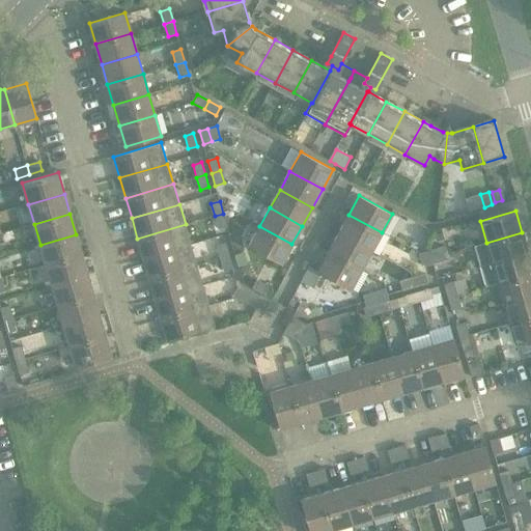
[(223,214),(215,216),(218,228),(227,226),(223,214)]
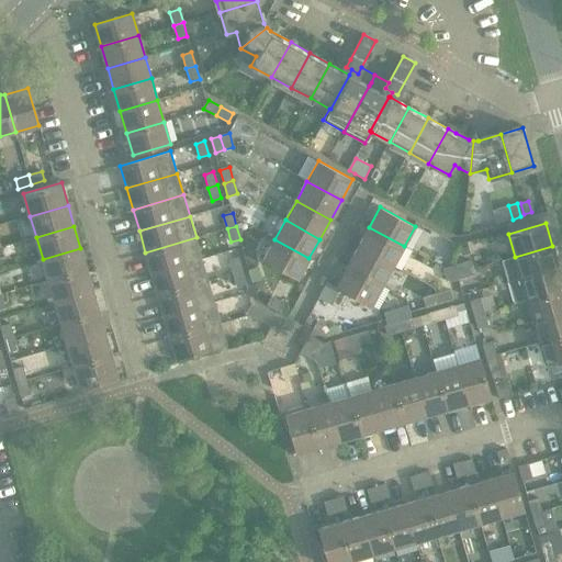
[(369,227),(358,247),(393,266),(404,246),(369,227)]
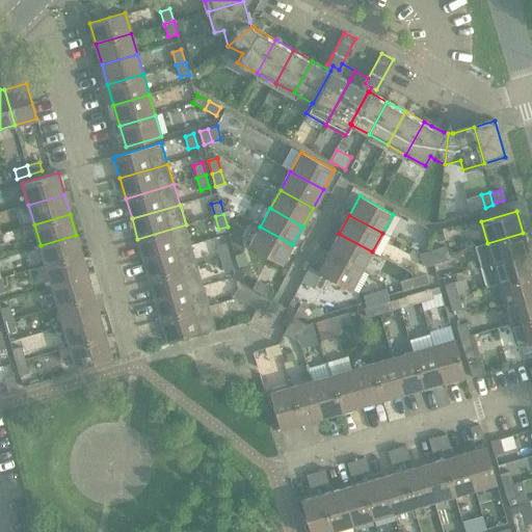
[(186,224),(137,239),(143,259),(191,245),(186,224)]
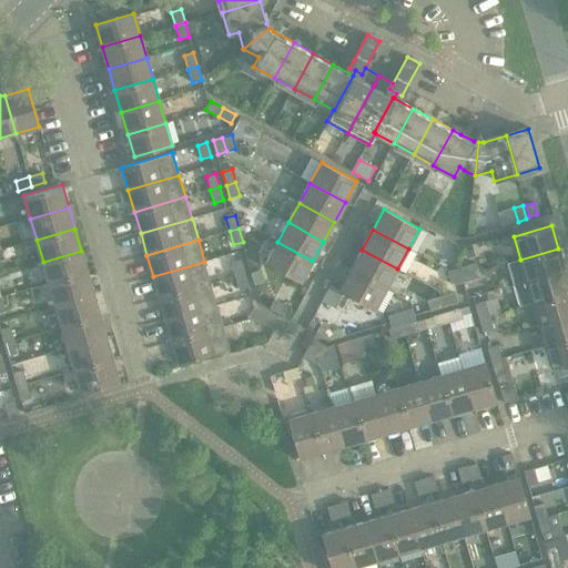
[(312,261),(277,242),(266,263),(301,282),(312,261)]
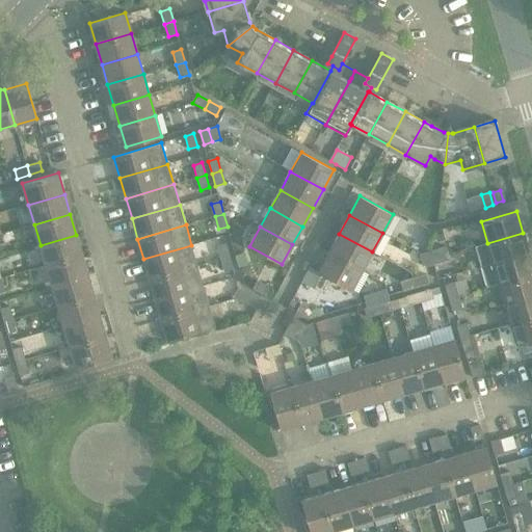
[(442,229),(433,232),(436,242),(445,239),(442,229)]
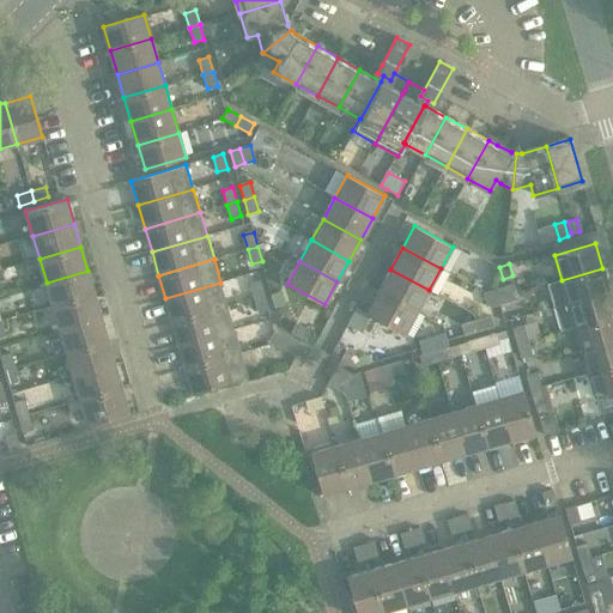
[(602,268),(562,280),(569,304),(610,291),(602,268)]
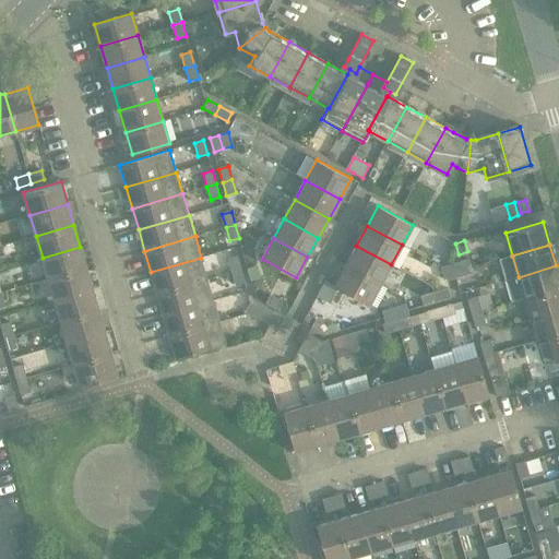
[(356,246),(346,265),(380,284),(391,264),(356,246)]
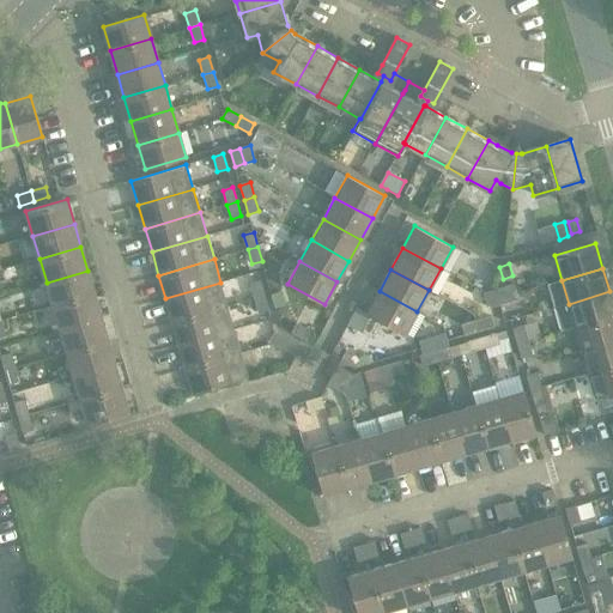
[(87,271),(47,283),(53,307),(95,295),(87,271)]
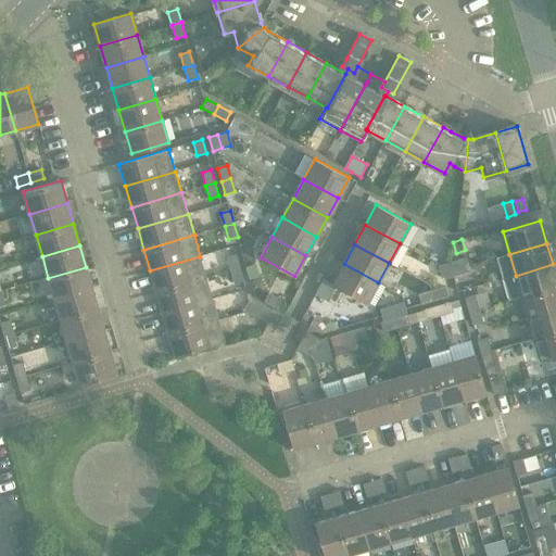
[(227,257),(230,270),(240,268),(236,254),(227,257)]
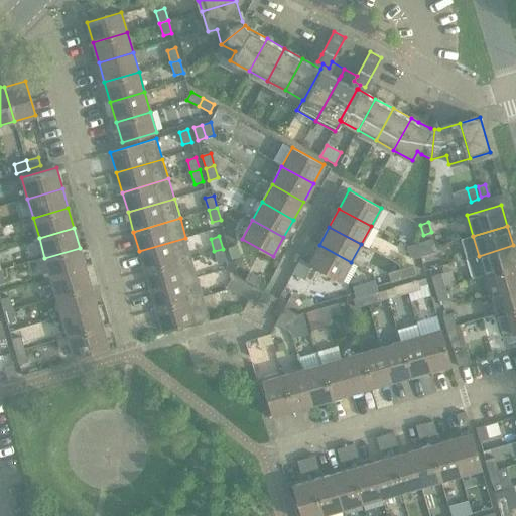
[(185,238),(139,251),(145,271),(191,258),(185,238)]
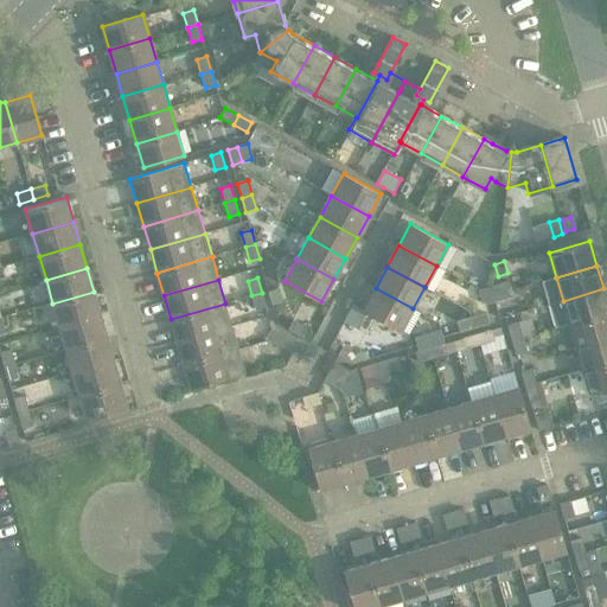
[(509,282),(499,285),(504,299),(513,296),(509,282)]
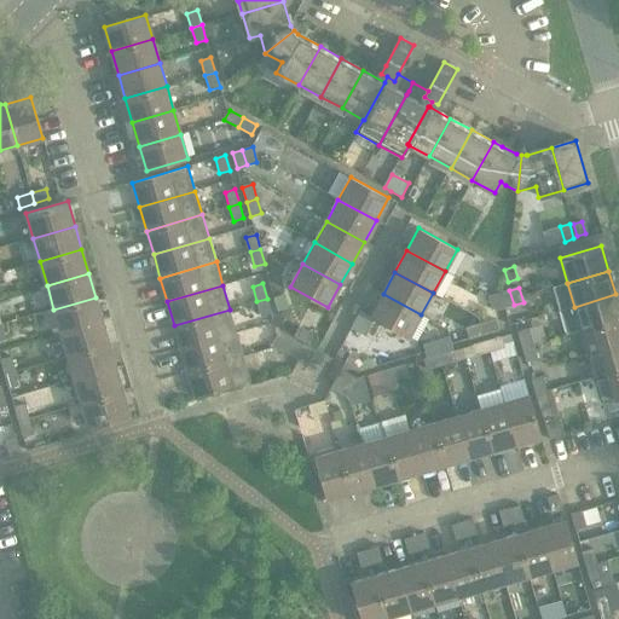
[(509,290),(499,293),(503,308),(514,305),(509,290)]
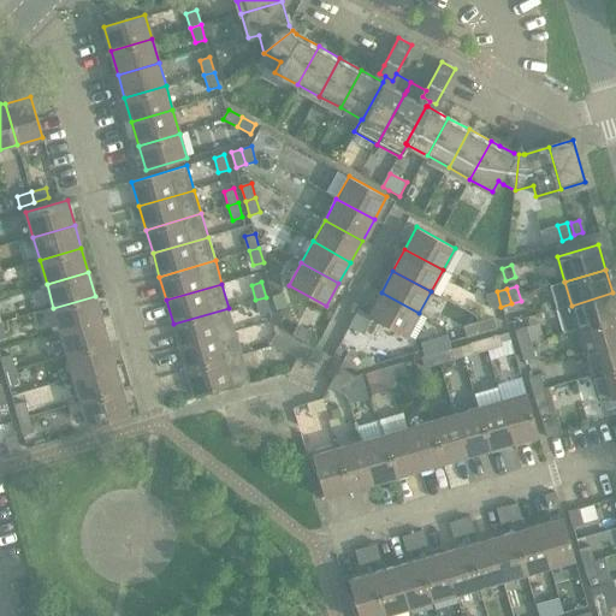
[(501,307),(497,291),(487,295),(491,309),(501,307)]
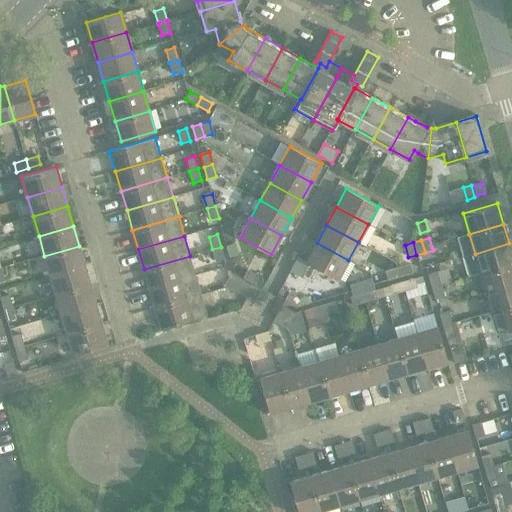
[(348,260),(317,243),(306,262),(309,263),(338,279),(348,260)]
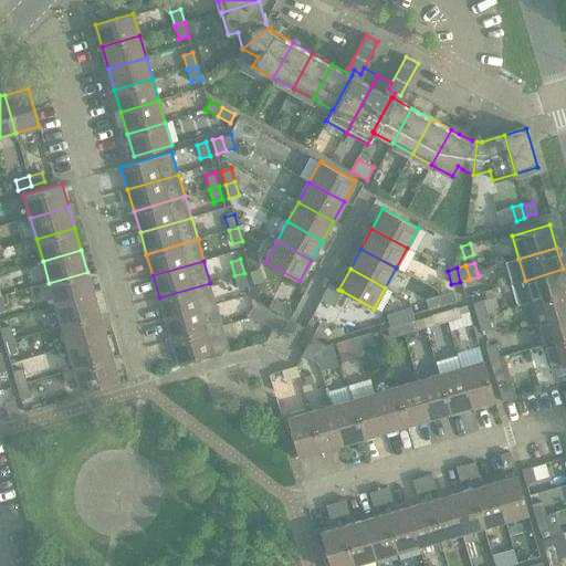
[(565,280),(563,269),(525,281),(531,302),(565,291),(565,280)]
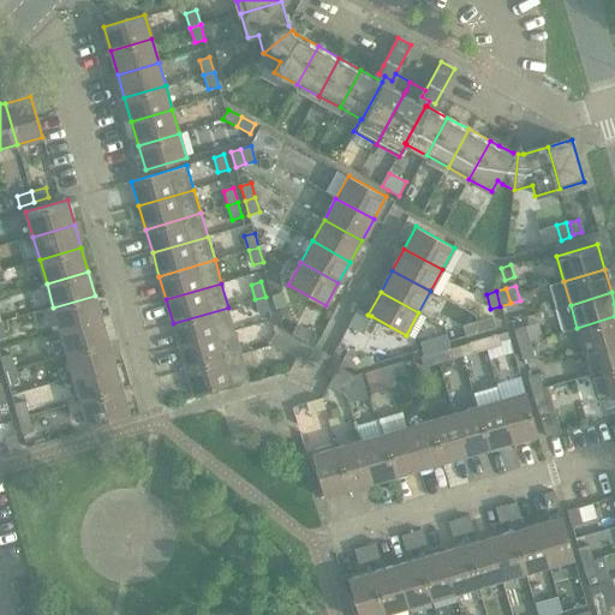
[(95,296),(53,308),(60,330),(101,318),(95,296)]
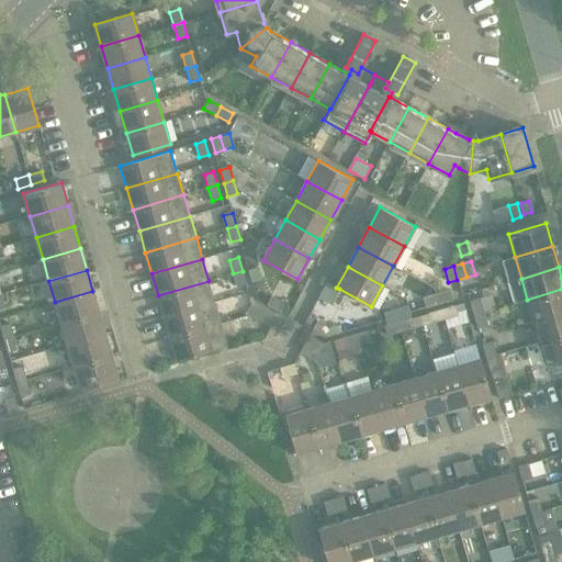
[(243,271),(233,273),(237,287),(246,284),(243,271)]
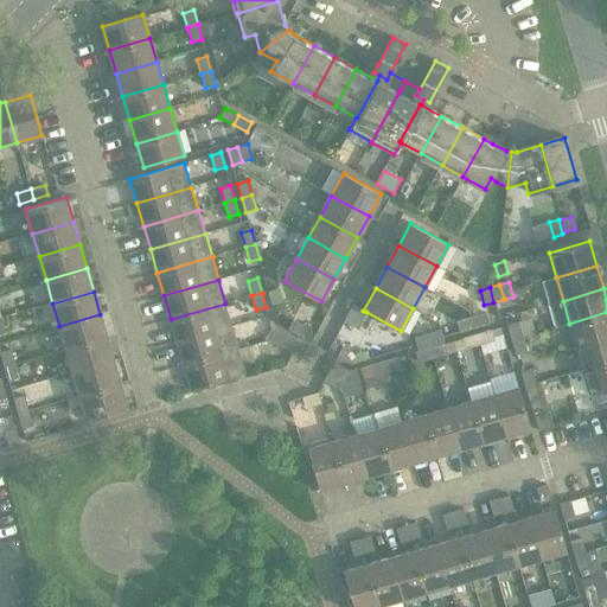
[(225,304),(171,319),(178,343),(232,326),(225,304)]
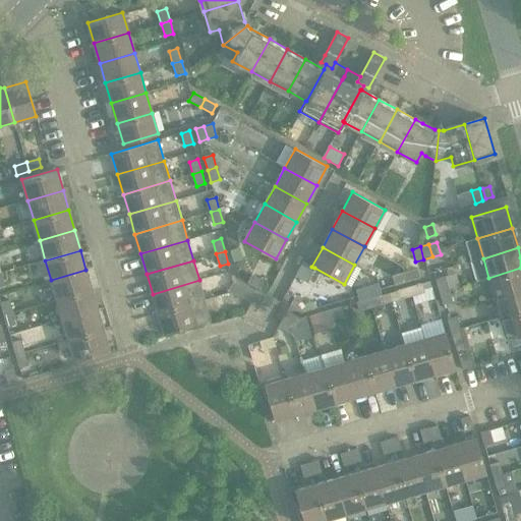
[(303,262),(295,277),(306,283),(314,268),(311,267),(303,262)]
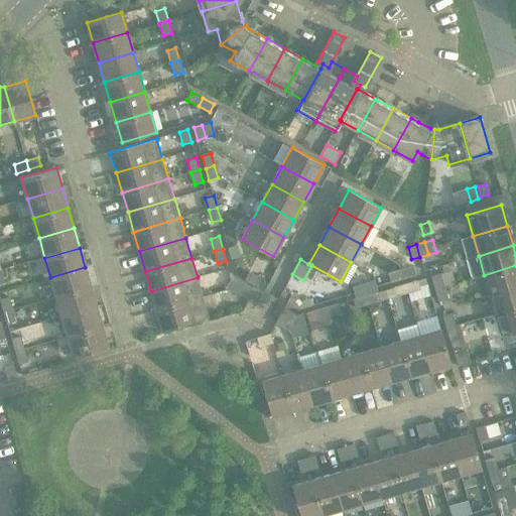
[(515,265),(484,275),(490,295),(515,286),(515,265)]
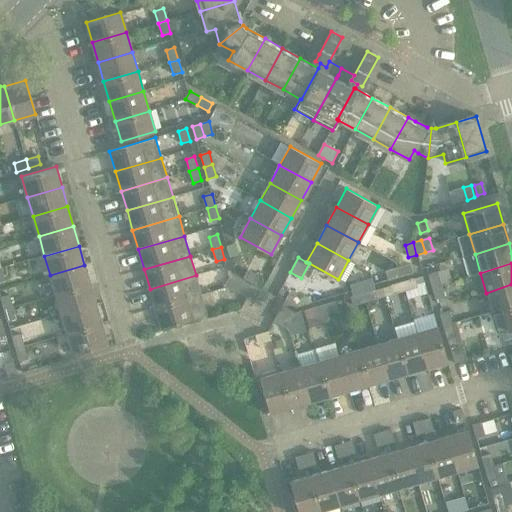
[(410,264),(398,268),(401,276),(413,273),(410,264)]
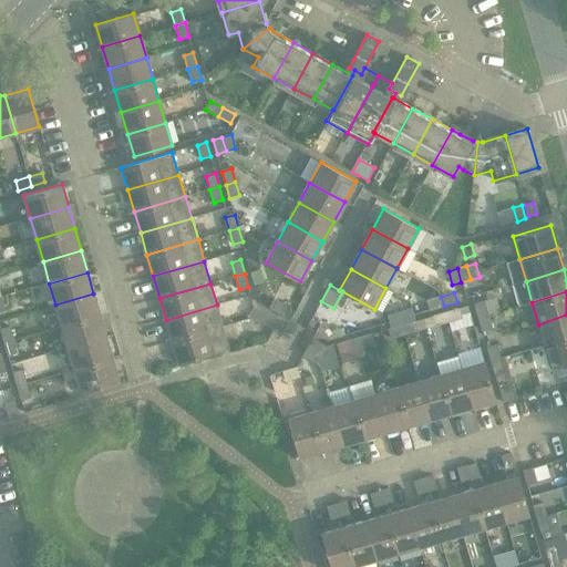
[(93,294),(55,305),(62,327),(100,316),(93,294)]
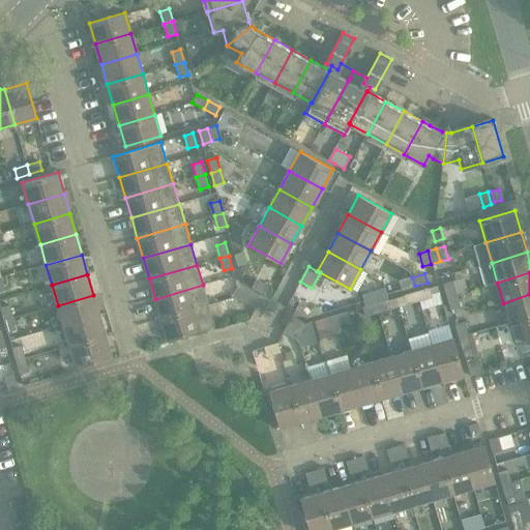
[(415,286),(412,277),(400,281),(403,290),(415,286)]
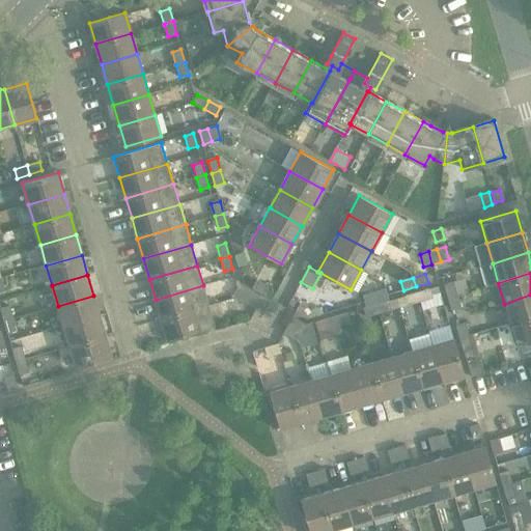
[(257,280),(252,288),(264,295),(269,286),(257,280)]
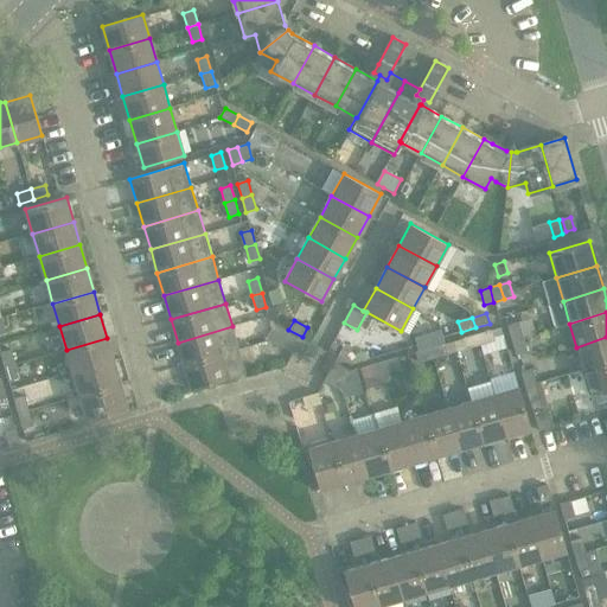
[(509,326),(512,340),(523,338),(518,323),(509,326)]
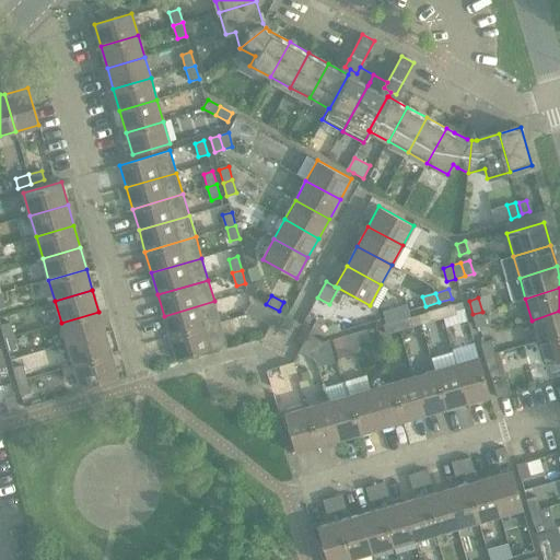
[(214,301),(164,316),(170,337),(220,323),(214,301)]
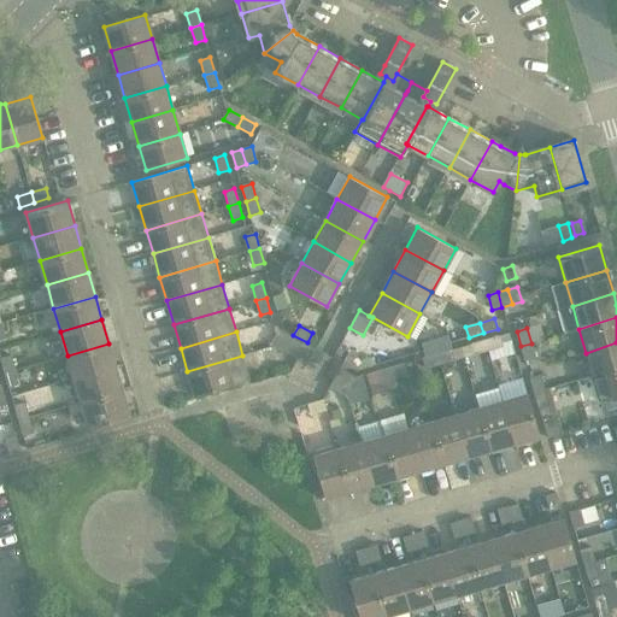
[(271,344),(285,351),(291,341),(277,334),(271,344)]
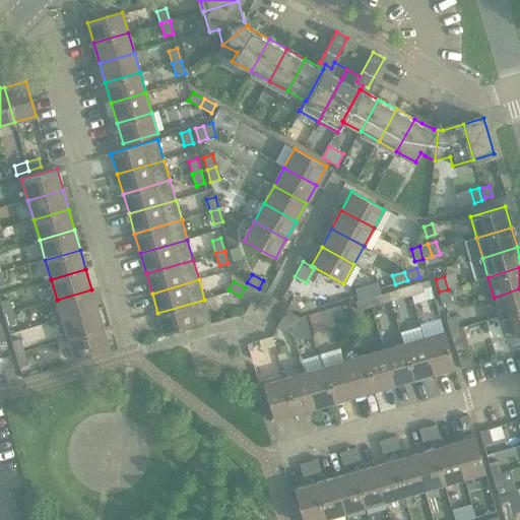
[(420,283),(408,286),(411,296),(424,291),(420,283)]
